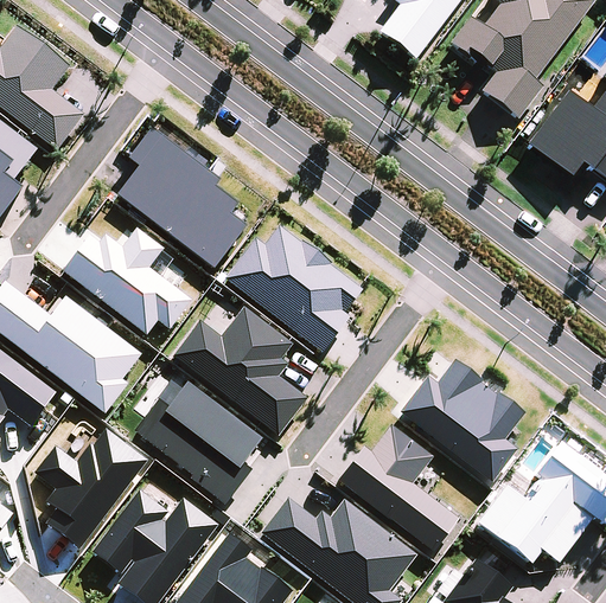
[(414,59),(460,0),(395,0),(400,4),(377,32),(414,59)]
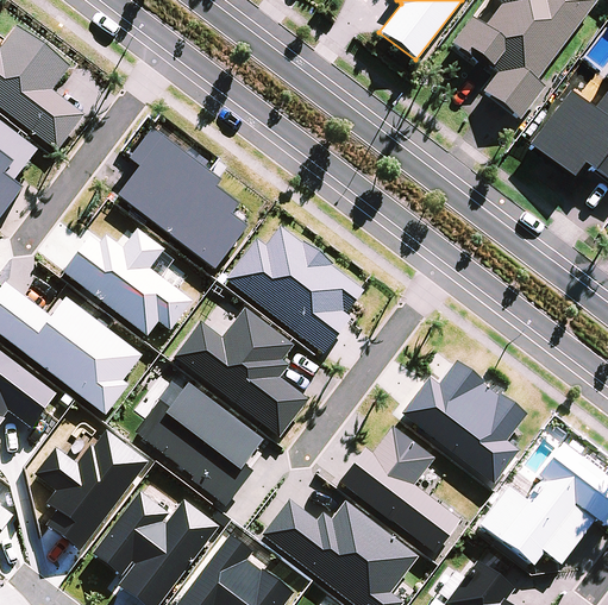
[(496,71),(482,90),(519,119),(545,87),(536,80),(597,0),(496,0),(501,4),(483,26),(471,17),(450,43),(476,64),(481,60),(496,71)]
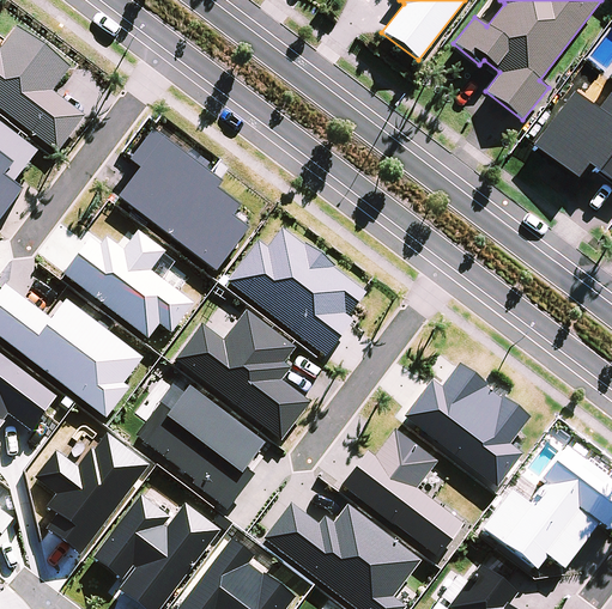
[(0,48),(0,109),(58,153),(86,115),(52,89),(68,66),(17,28),(0,49),(0,48)]
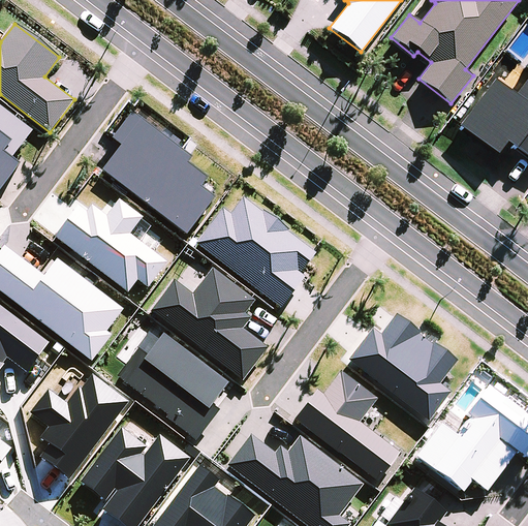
[(527,75),(515,94),(494,79),(458,125),(496,155),(506,142),(514,149),(516,148),(527,156),(527,60),(522,68),(527,72),(527,75)]
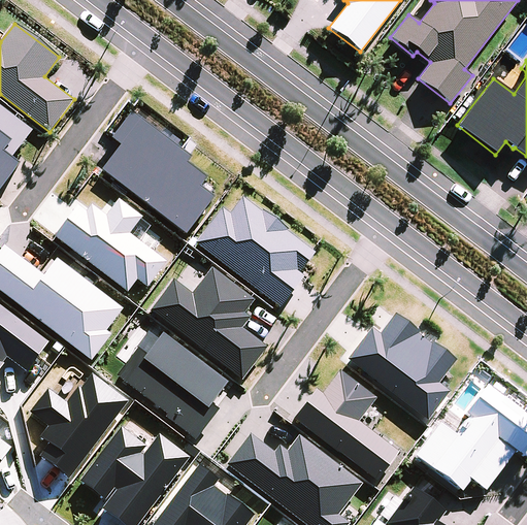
[(0,187),(19,163),(10,157),(32,129),(0,104),(0,187)]
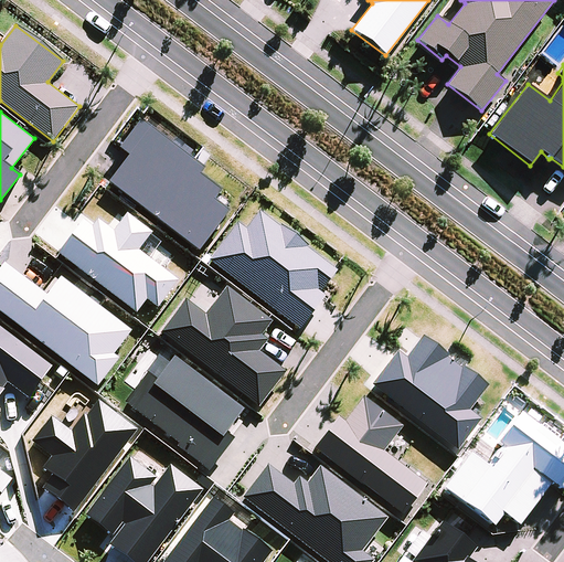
[(129,155),(110,181),(200,250),(230,210),(216,199),(222,190),(202,173),(206,167),(184,152),(190,146),(182,138),(176,145),(142,118),(120,147),(129,155)]
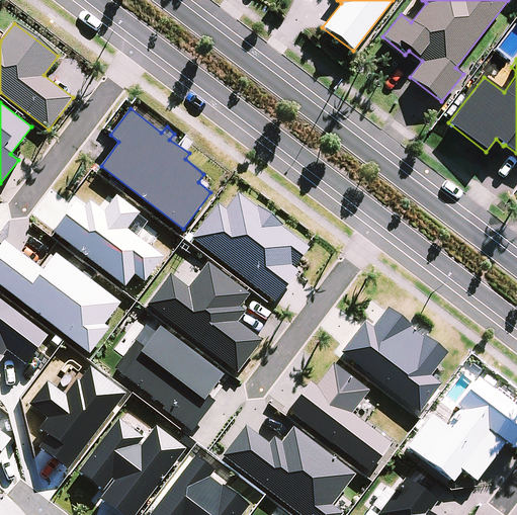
[(218,201),(191,236),(275,301),(297,269),(293,265),(309,247),(281,226),(282,224),(257,204),(256,205),(237,193),(226,208),(218,201)]
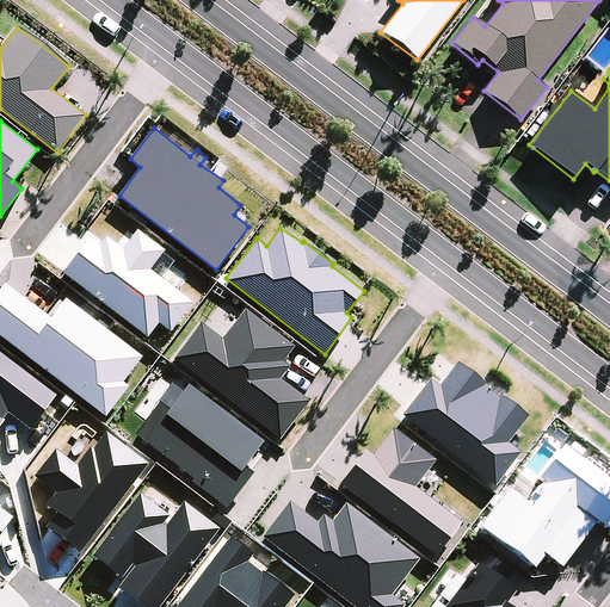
[(91,235),(62,271),(147,335),(159,321),(170,330),(193,301),(152,268),(166,249),(137,229),(122,247),(106,235),(100,243),(91,235)]
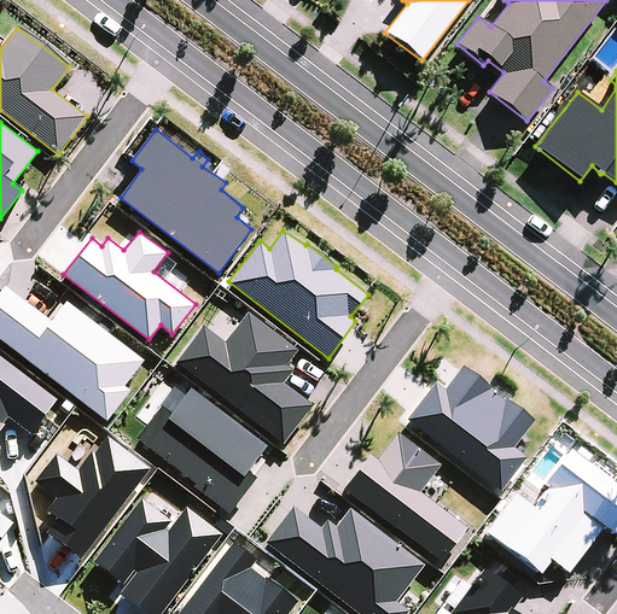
[(126,385),(145,360),(68,300),(53,321),(6,284),(0,291),(0,338),(108,420),(132,390),(126,385)]
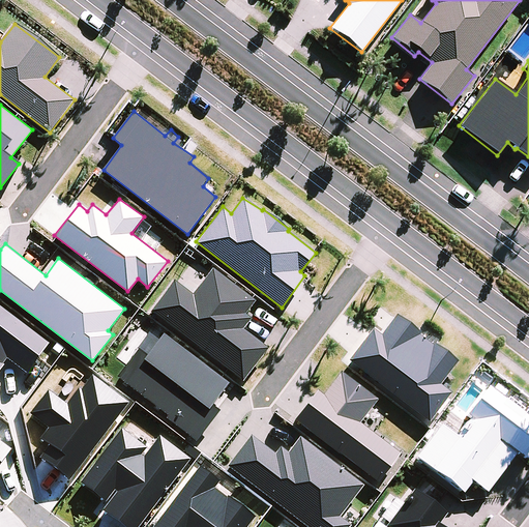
[(174,280),(152,309),(243,378),(267,347),(242,327),(251,316),(244,312),(254,299),(211,267),(192,293),(174,280)]
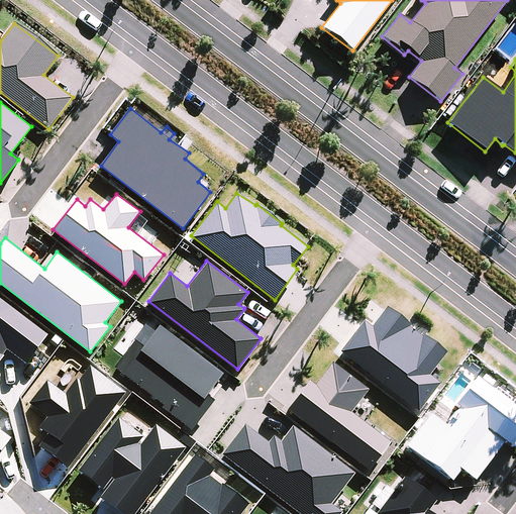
[(8,348),(26,363),(49,332),(0,295),(0,362),(5,354),(4,353),(8,348)]
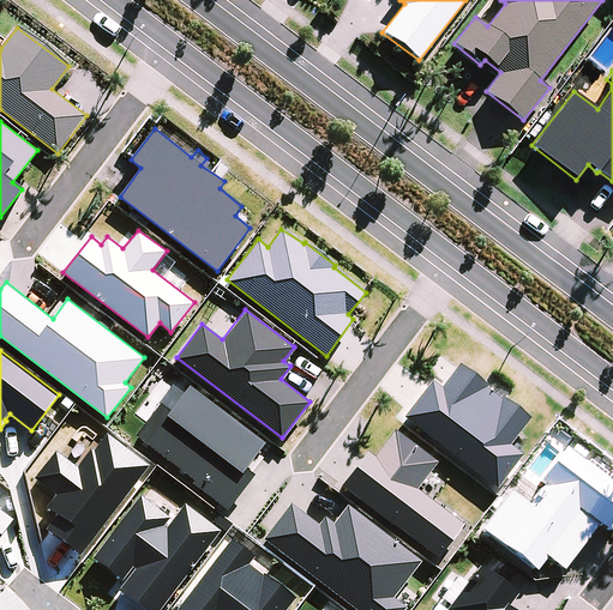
[(432,379),(403,415),(497,485),(524,453),(510,442),(529,417),(502,396),(500,397),(486,387),(487,385),(460,363),(442,386),(432,379)]
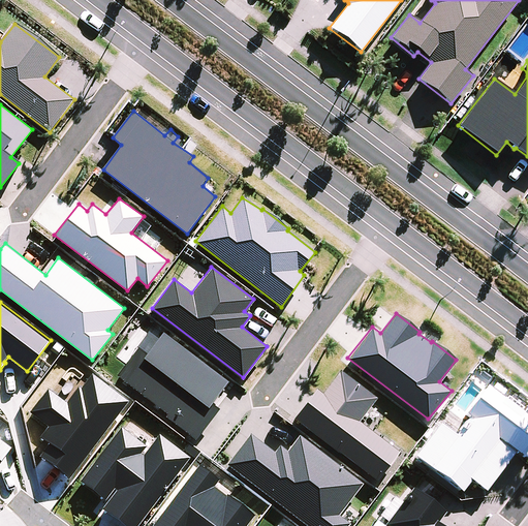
[(149,331),(116,375),(166,412),(164,414),(196,438),(218,409),(211,404),(228,381),(162,332),(158,337),(149,331)]
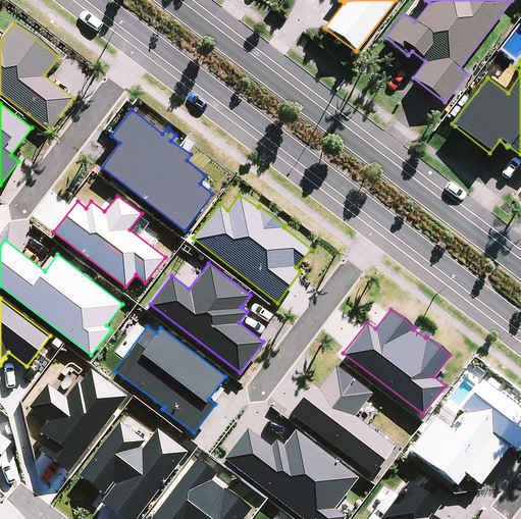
[(312,382),(291,412),(372,473),(394,445),(354,415),(371,393),(335,366),(319,387),(312,382)]
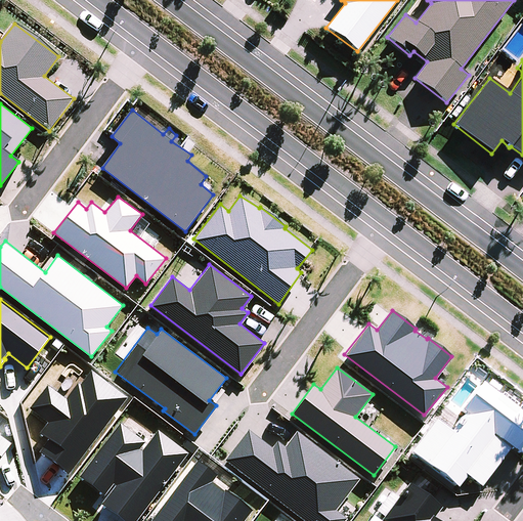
[(67,398),(48,384),(30,408),(48,422),(40,432),(49,439),(40,451),(70,474),(128,396),(92,368),(81,383),(79,382),(67,398)]
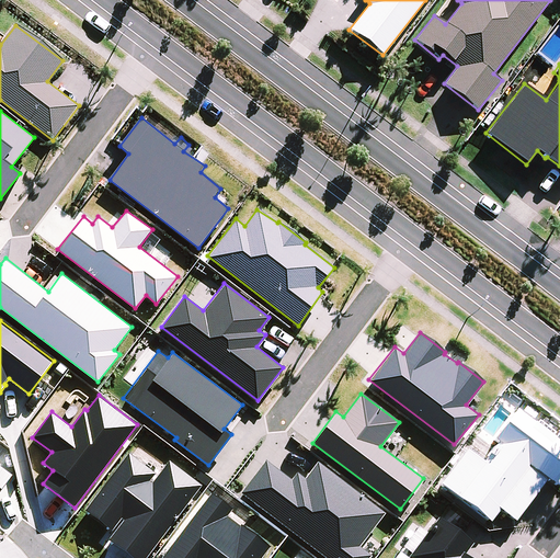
[(465,447),(438,485),(489,522),(499,509),(516,522),(547,479),(550,481),(559,468),(559,442),(517,409),(493,437),(499,442),(483,462),(465,447)]
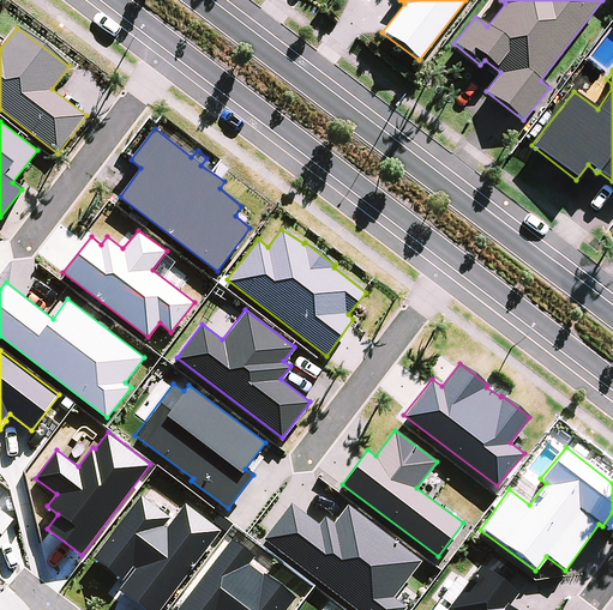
[(136,568),(120,589),(148,609),(161,609),(222,530),(186,502),(168,526),(164,524),(172,517),(142,495),(94,557),(124,579),(134,566),(136,568)]
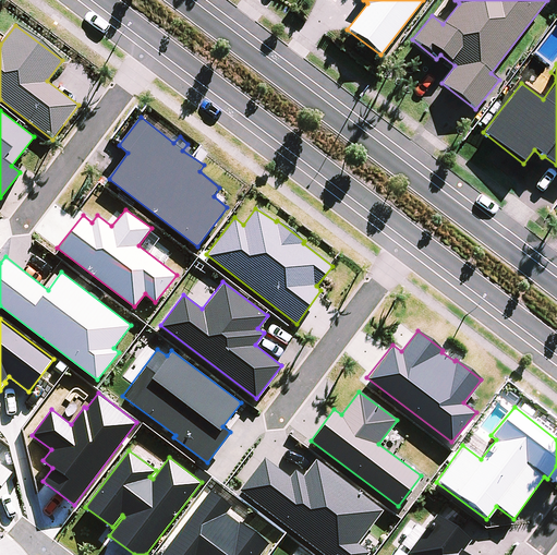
[(264,456),(239,487),(326,554),(364,554),(367,552),(356,543),(382,509),(316,460),(304,475),(294,468),(290,475),(264,456)]
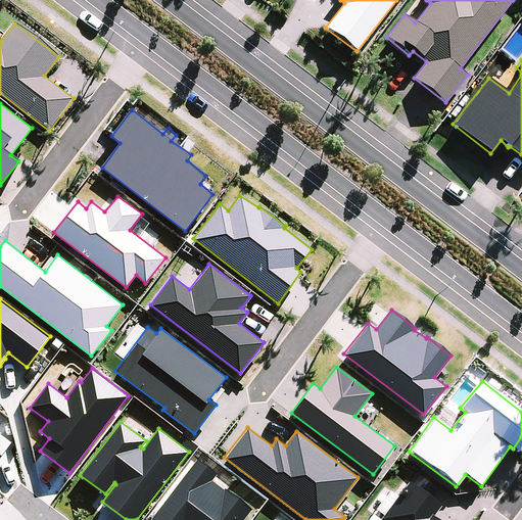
[(0,459),(12,441),(0,432),(0,459)]
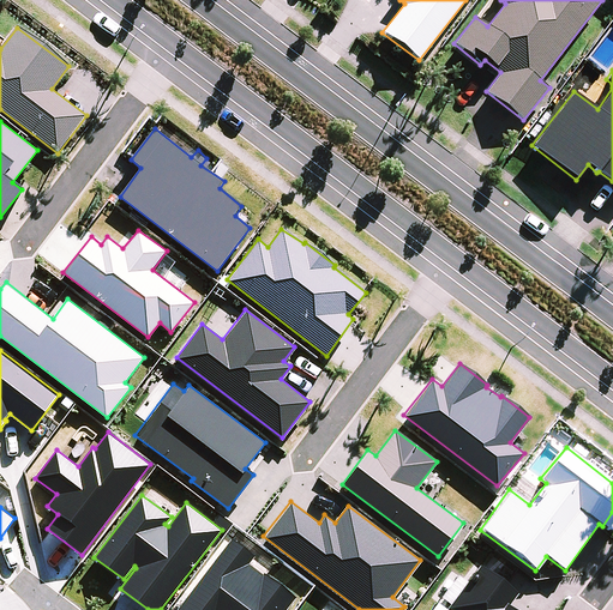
[(286,609),(298,596),(264,571),(263,573),(250,563),(256,555),(233,538),(176,609),(286,609)]
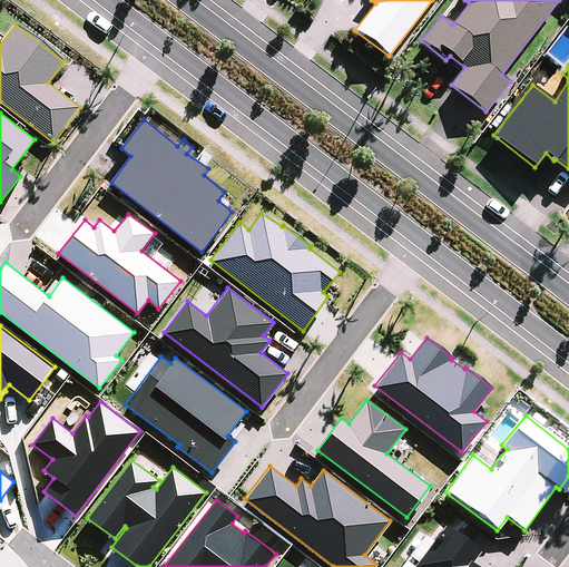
[(477,566),(471,563),(479,551),(445,525),(414,565),(417,566),(477,566)]
